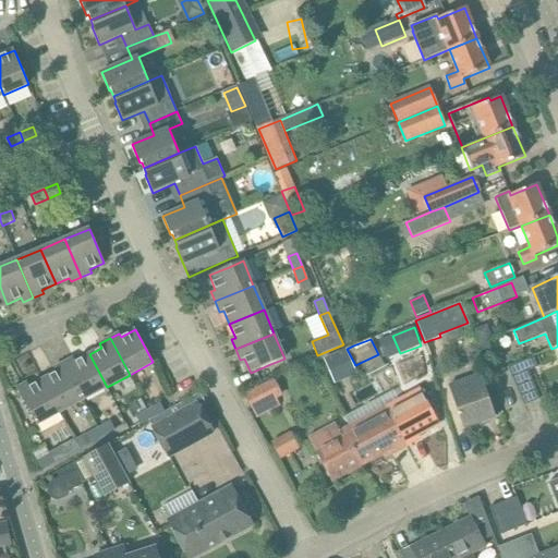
[(347,350),(324,359),(330,376),(353,366),(347,350)]
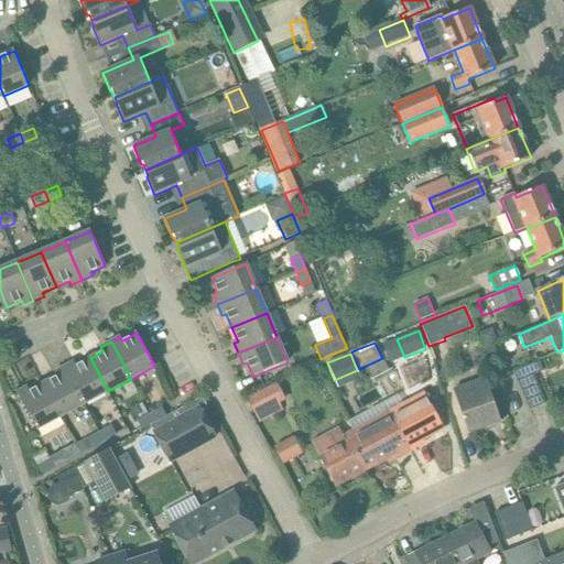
[(108,391),(90,358),(76,366),(74,362),(65,367),(85,404),(108,391)]
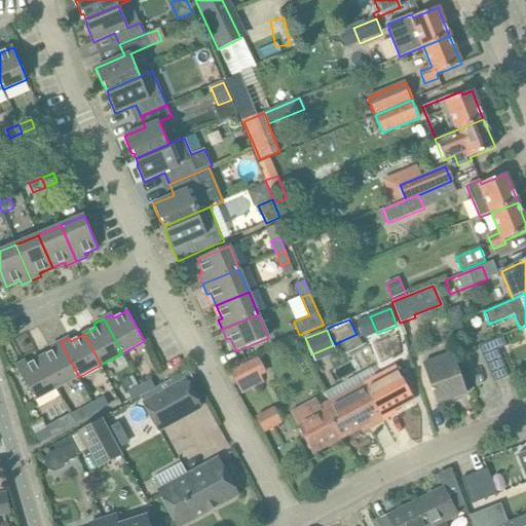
[(495,382),(508,377),(508,373),(498,351),(508,347),(503,336),(480,345),(495,382)]
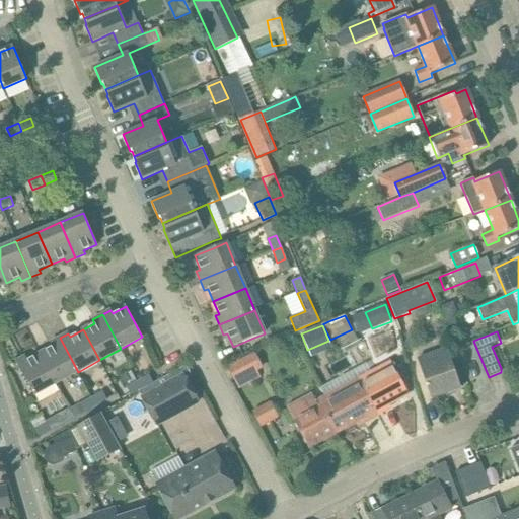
[(52,347),(40,353),(56,383),(78,372),(60,338),(50,343),(52,347)]
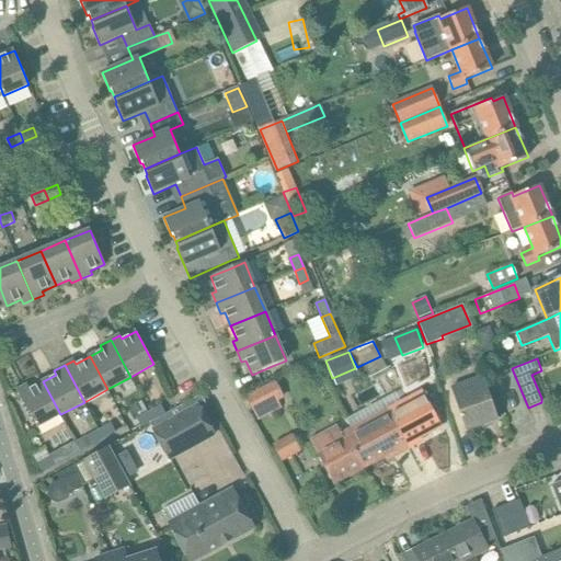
[(481,377),(453,388),(462,415),(460,416),(461,418),(462,418),(467,431),(496,420),(489,399),(481,377)]
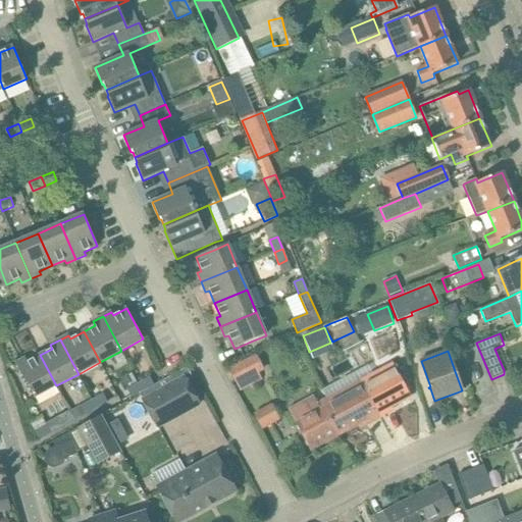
[(34,398),(56,385),(40,355),(28,362),(25,359),(15,364),(34,398)]
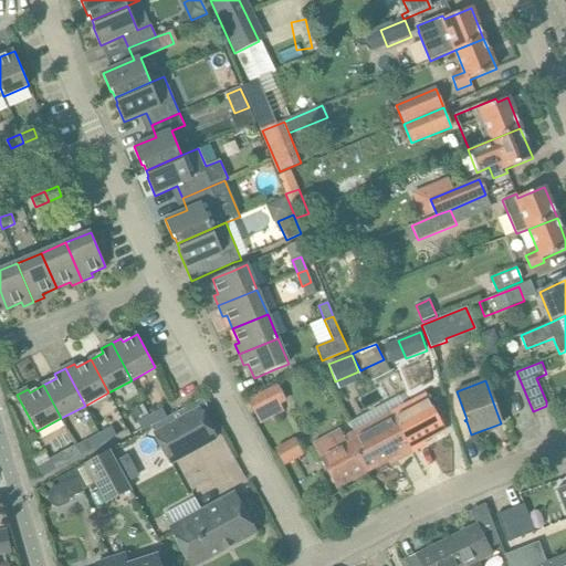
[(279,385),(249,400),(258,418),(287,402),(279,385)]
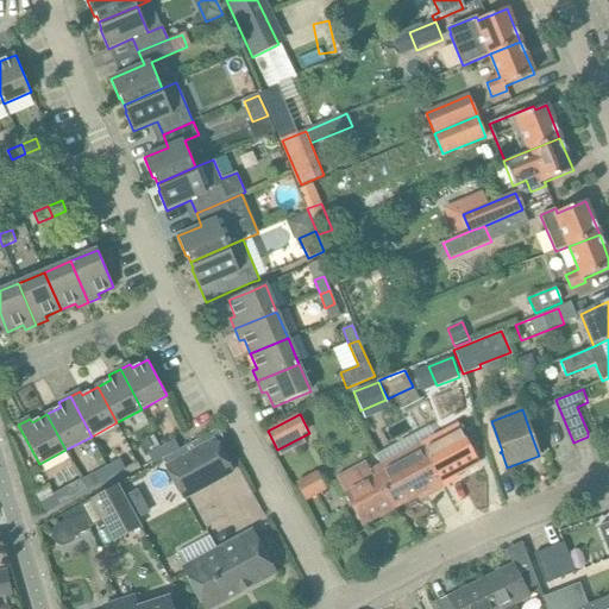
[(219,429),(163,460),(184,498),(232,472),(218,445),(225,440),(219,429)]
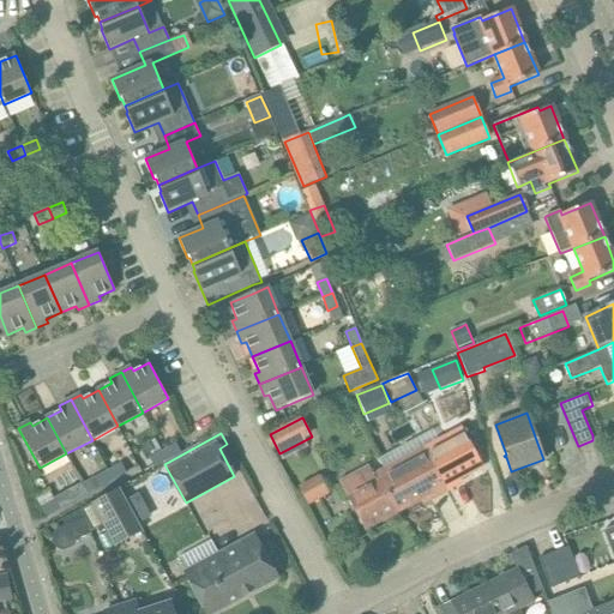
[(461,480),(439,440),(383,470),(390,485),(385,487),(399,512),(461,480)]
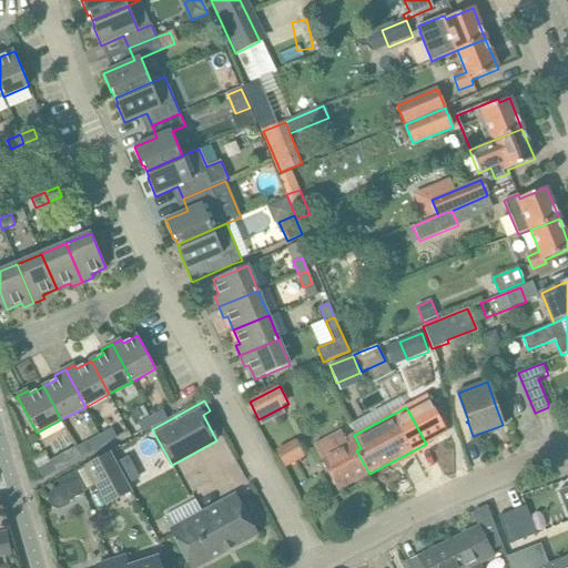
[(151,417),(155,426),(168,419),(163,411),(151,417)]
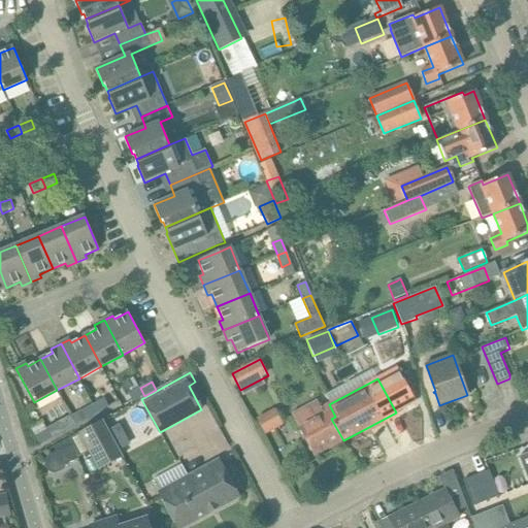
[(144,396),(140,388),(129,394),(133,402),(144,396)]
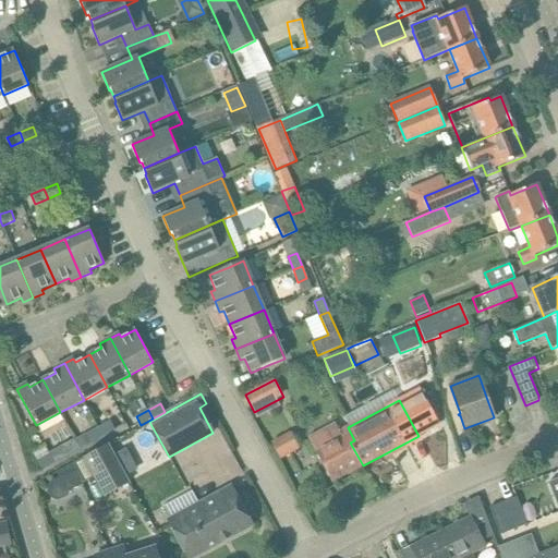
[(110,420),(98,426),(104,436),(116,429),(110,420)]
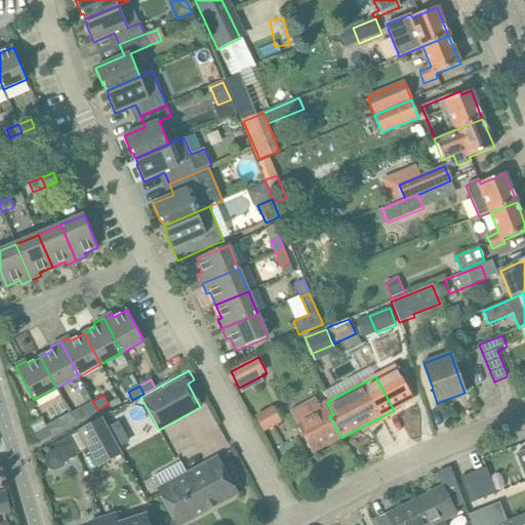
[(312,453),(341,438),(329,416),(333,414),(327,402),(320,406),(316,399),(298,408),(305,420),(296,425),(312,453)]
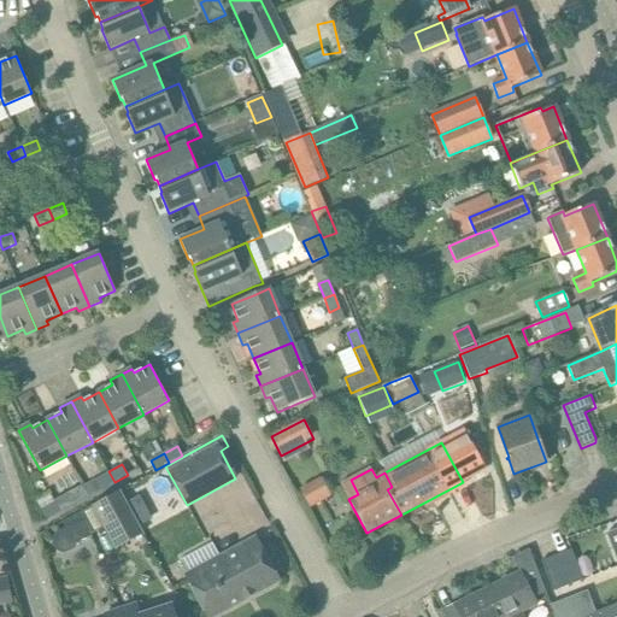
[(115,482),(109,471),(94,479),(100,491),(115,482)]
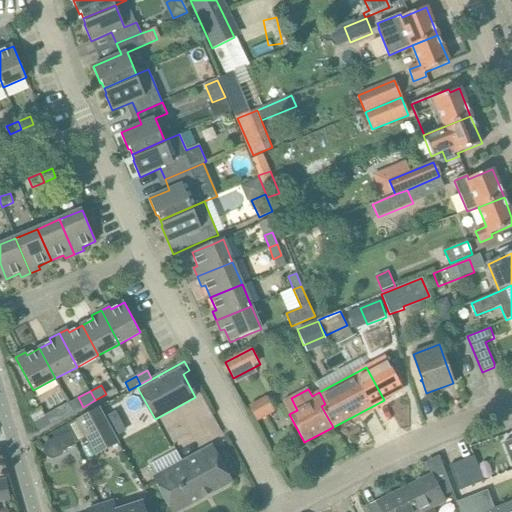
[(267,397),(249,407),(257,421),(274,411),(267,397)]
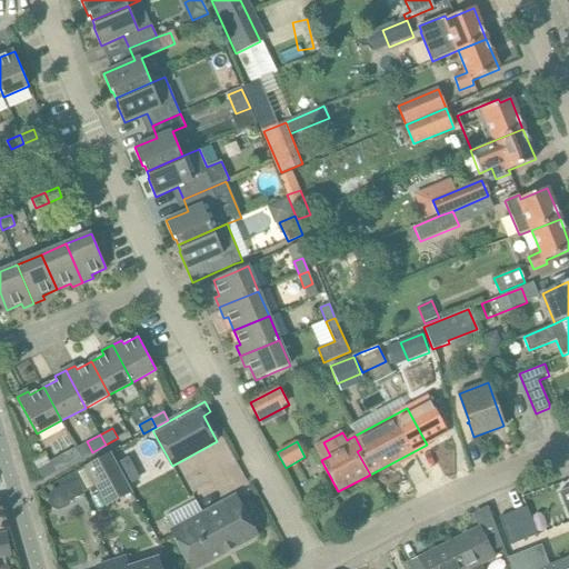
[(86,466),(107,505),(131,492),(110,452),(86,466)]
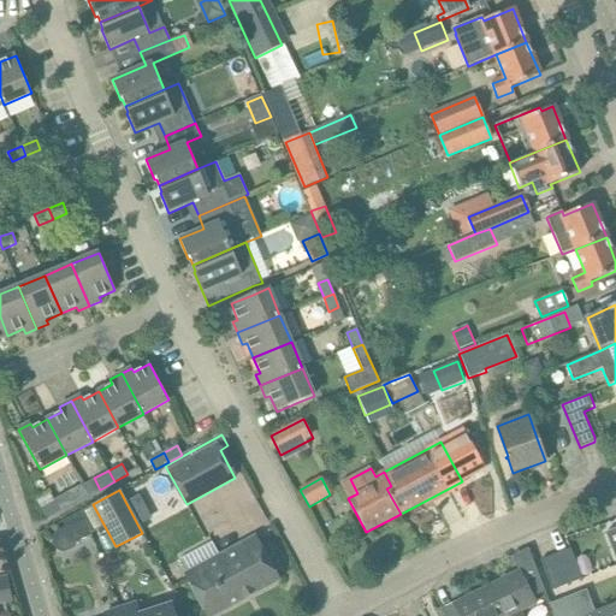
[(54,502),(41,509),(46,519),(59,510),(54,502)]
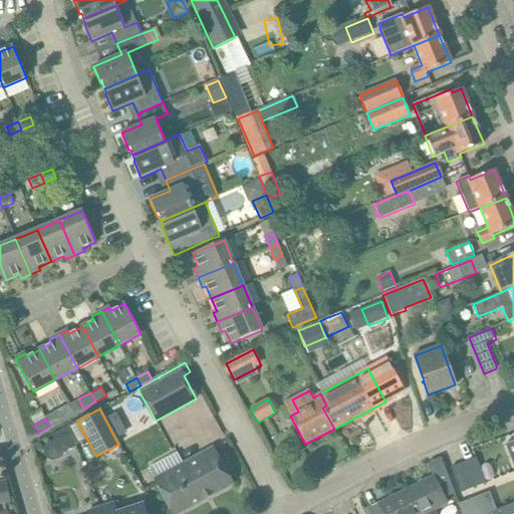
[(66,451),(76,448),(77,447),(72,433),(47,444),(45,449),(48,458),(55,461),(64,457),(66,451)]
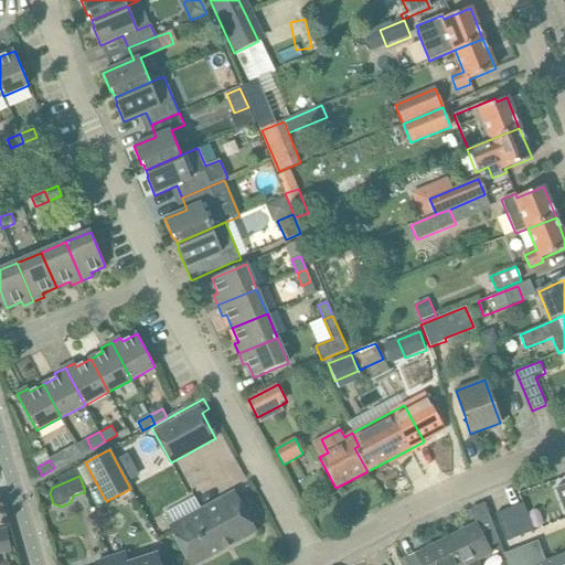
[(564,486),(555,490),(564,514),(564,486)]
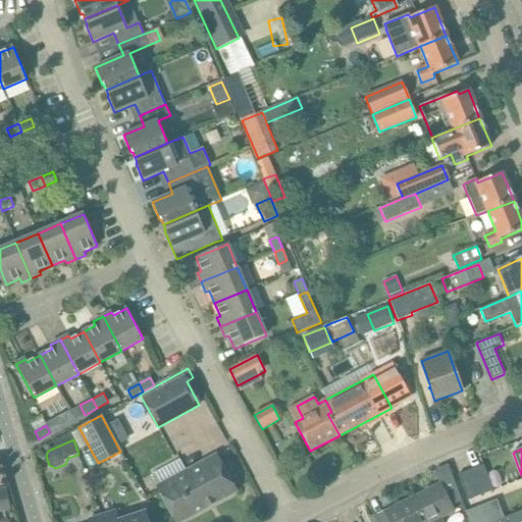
[(216,456),(158,486),(177,521),(236,490),(216,456)]
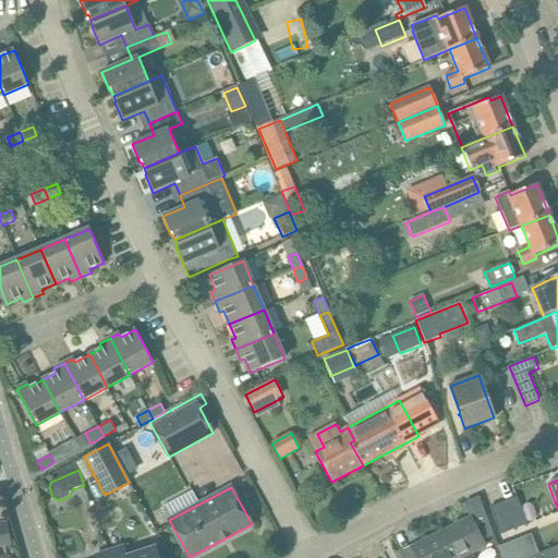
[(513,529),(528,523),(518,497),(502,502),(513,529)]
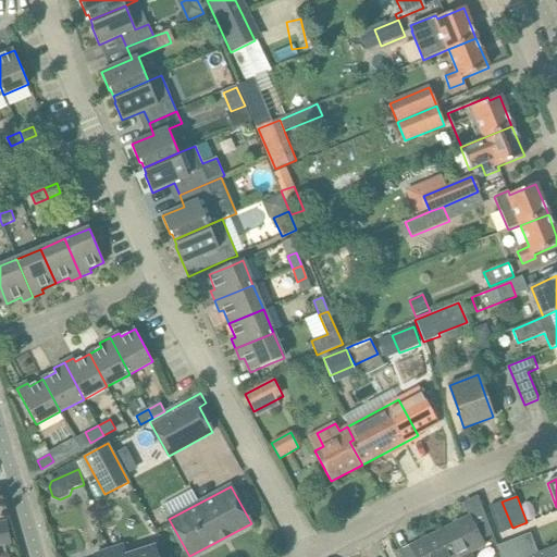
[(490,506),(499,533),(512,528),(502,502),(490,506)]
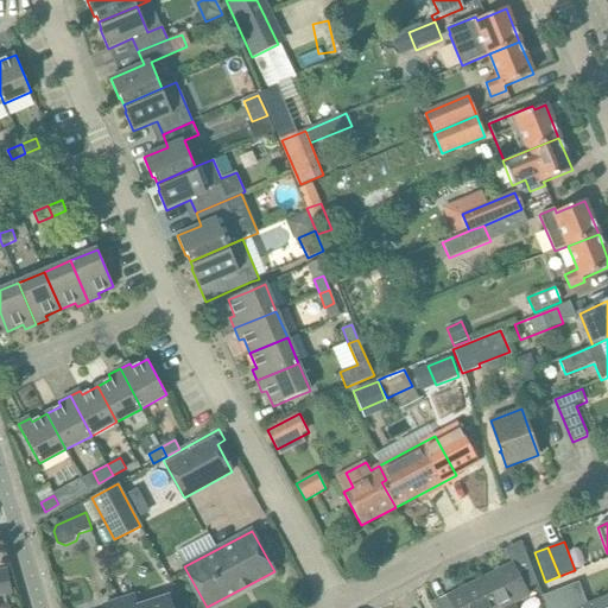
[(513,563),(480,580),(494,607),(517,607),(514,603),(530,596),(526,589),(513,563)]
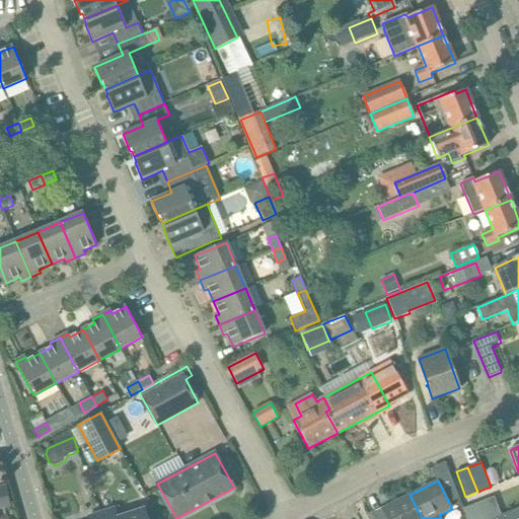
[(0,488),(0,508),(10,506),(6,487),(0,488)]
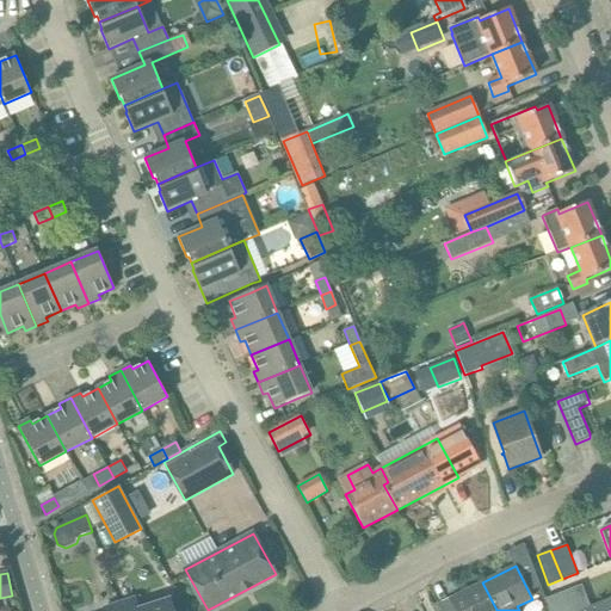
[(497,610),(482,582),(450,599),(450,600),(455,610),(497,610)]
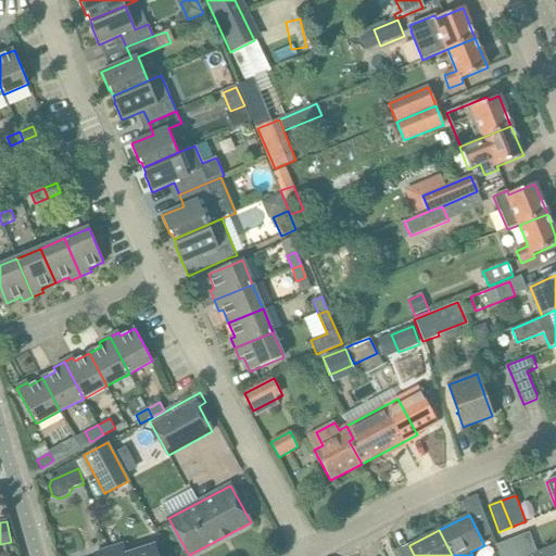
[(512,555),(508,544),(498,547),(501,555),(512,555)]
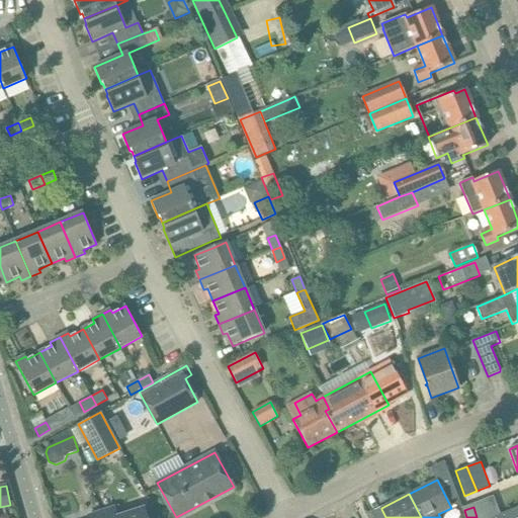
[(517,517),(517,507),(500,514),(504,517),(517,517)]
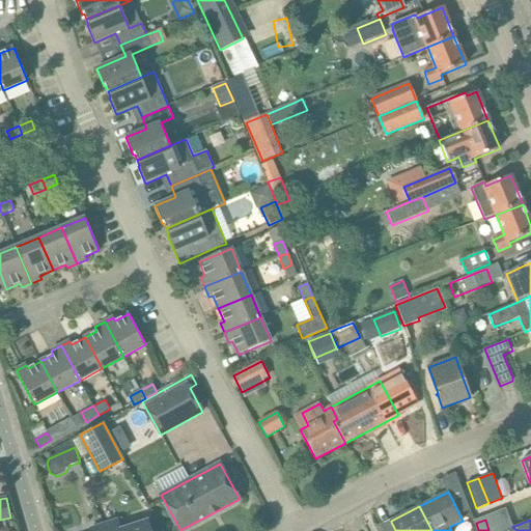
[(116,521),(104,525),(105,530),(150,530),(148,521),(119,530),(116,521)]
